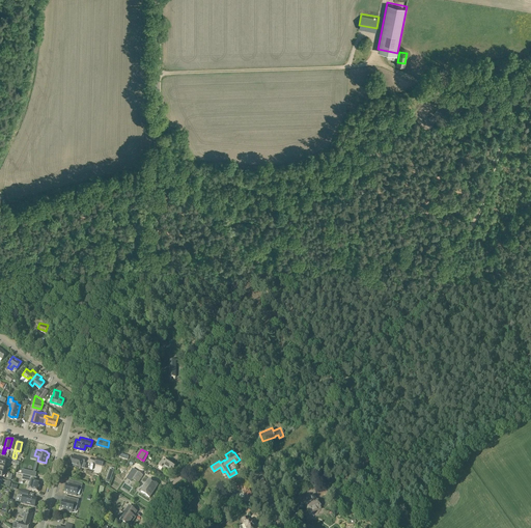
[(70,462),(81,466),(82,460),(84,461),(86,455),(78,453),(78,455),(72,453),(70,462)]
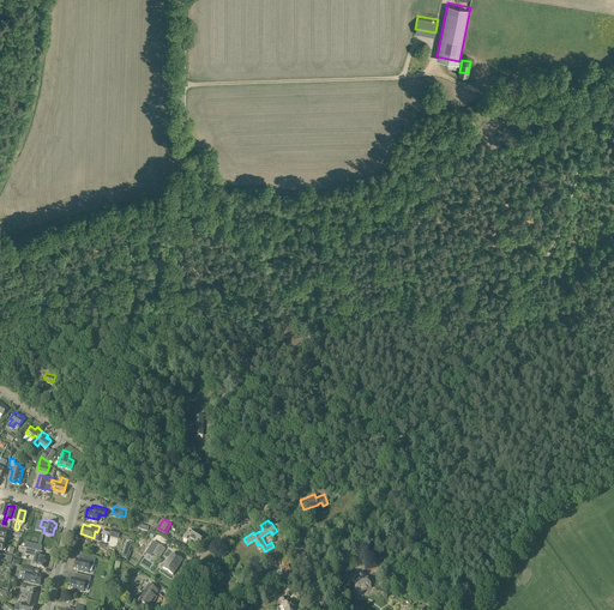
[(0,529),(0,535),(5,537),(6,533),(10,535),(11,527),(2,525),(1,529),(0,529)]
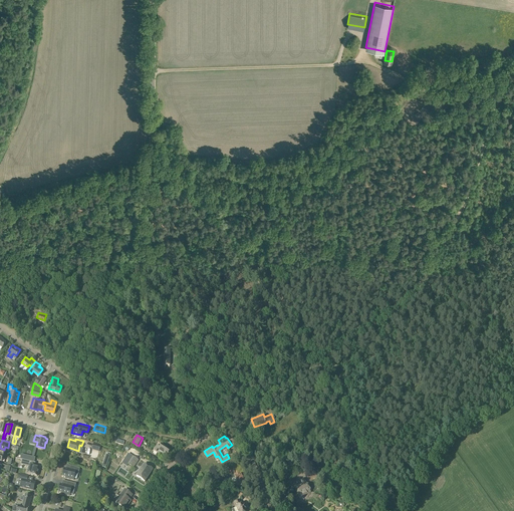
[(91,447),(99,449),(100,443),(93,441),(91,447)]
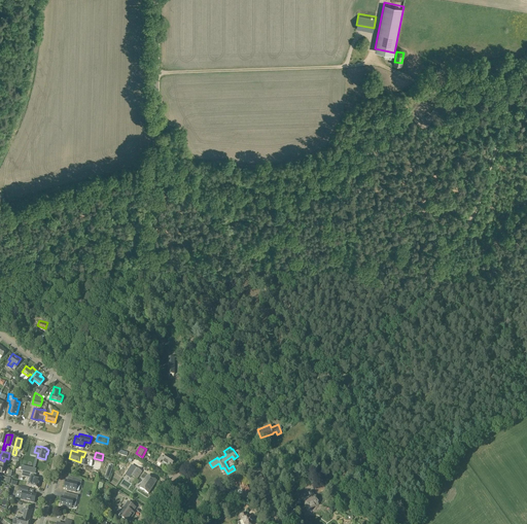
[(16,467),(23,467),(23,462),(29,463),(30,454),(22,453),(21,462),(16,462),(16,467)]
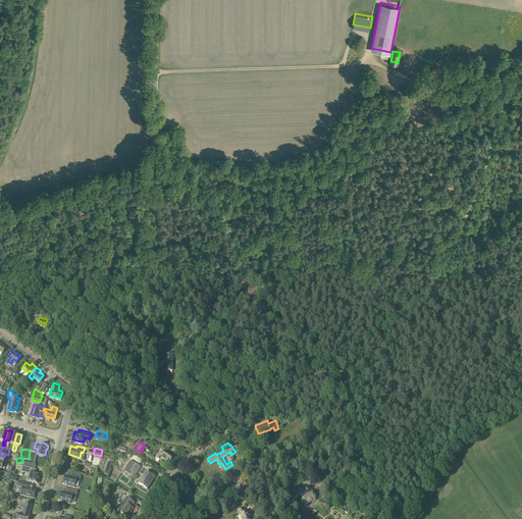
[(156,455),(166,461),(169,457),(170,458),(173,454),(164,449),(162,453),(159,451),(156,455)]
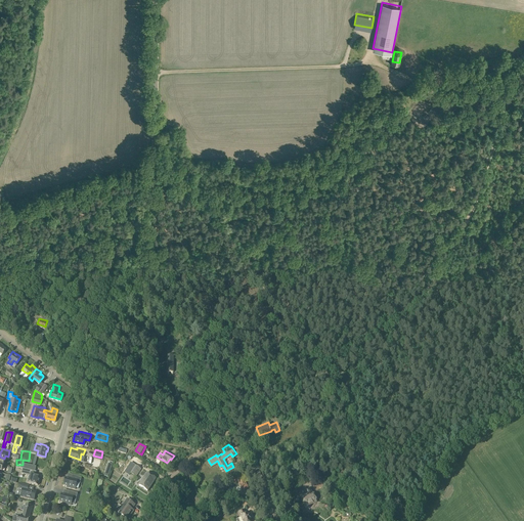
[(127,468),(136,475),(141,467),(132,461),(127,468)]
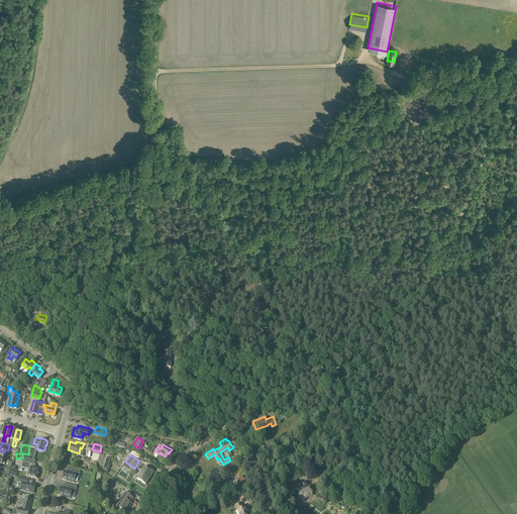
[(30,475),(37,477),(39,469),(34,467),(35,463),(34,463),(25,460),(22,459),(21,466),(29,468),(28,470),(27,474),(30,475)]
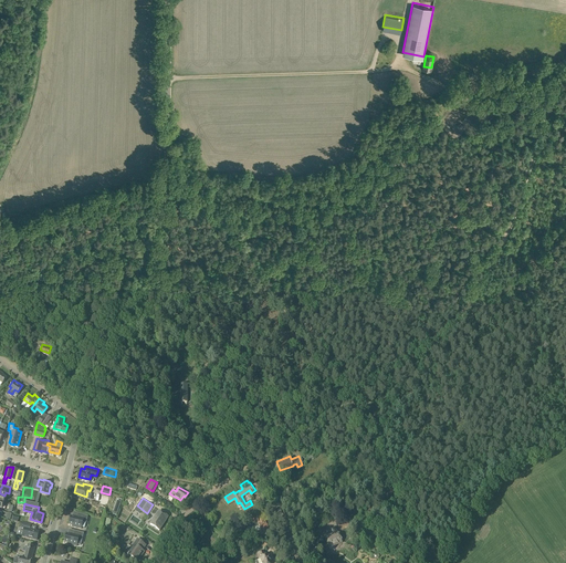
[(150,522),(159,528),(168,514),(159,508),(150,522)]
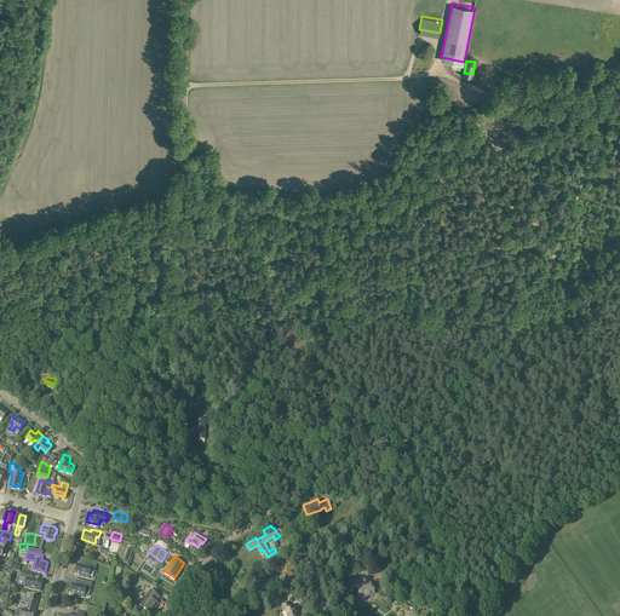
[(79,574),(89,576),(91,568),(95,569),(96,562),(86,559),(85,564),(78,562),(75,571),(79,571),(79,574)]
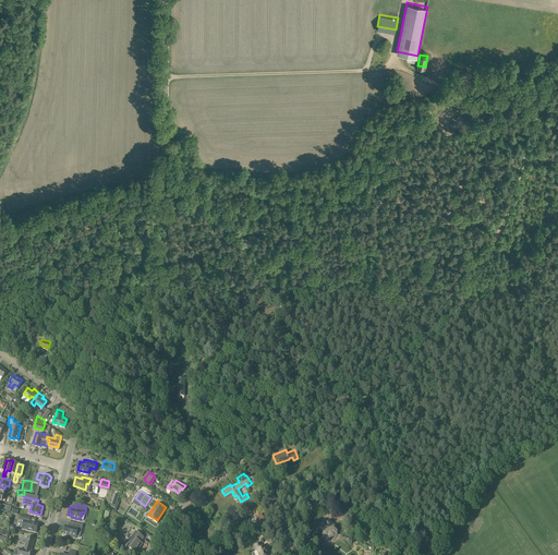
[(258,521),(259,525),(266,522),(265,519),(261,508),(261,507),(261,505),(259,506),(258,505),(250,509),(251,513),(254,511),(255,516),(252,517),(251,518),(252,520),(254,521),(257,520),(258,522),(258,521)]
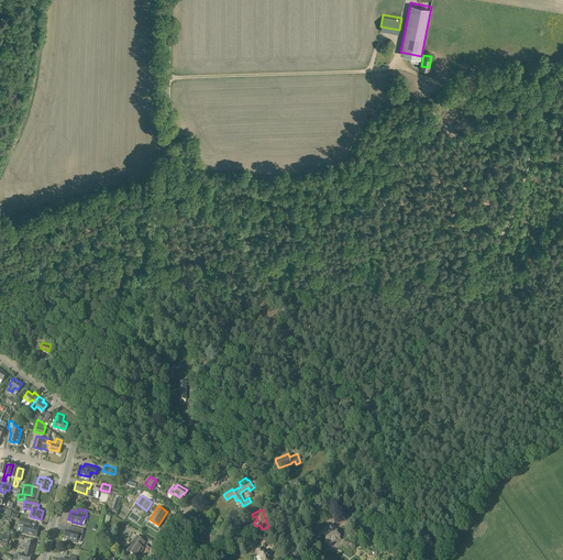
[(353,523),(359,520),(355,514),(357,513),(355,509),(344,514),(345,518),(350,516),(353,523)]
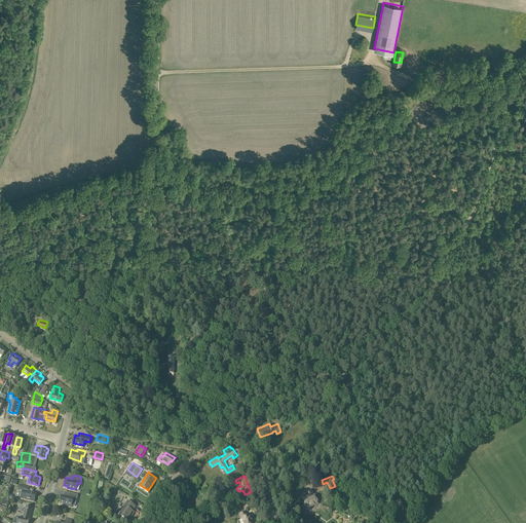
[(95,486),(102,488),(104,480),(97,478),(95,486)]
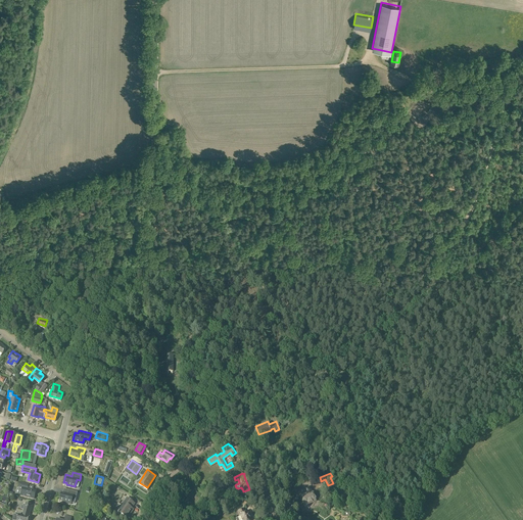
[(20,493),(34,497),(36,488),(28,486),(29,483),(20,481),(19,484),(22,485),(20,493)]
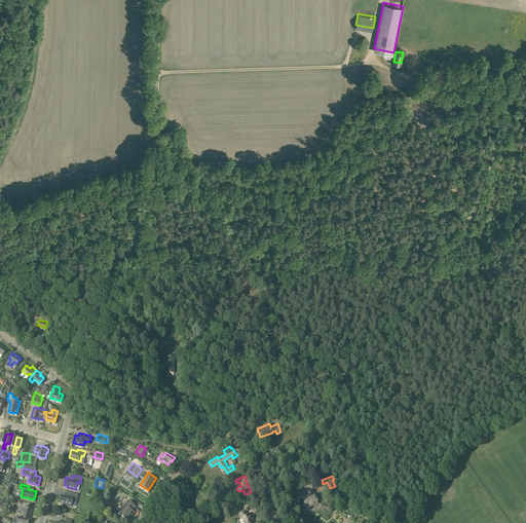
[(302,496),(306,507),(311,505),(317,501),(313,491),(311,487),(307,489),(309,493),(302,496)]
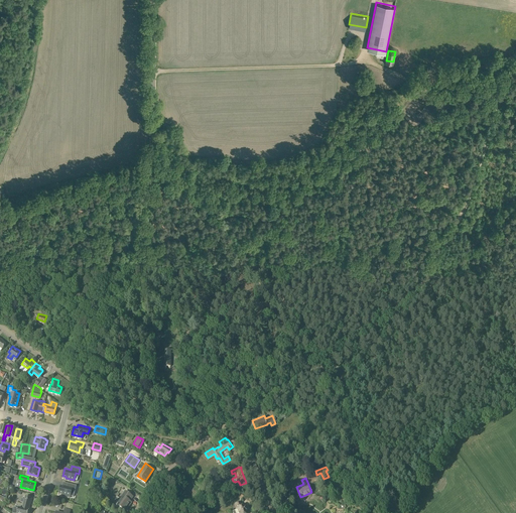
[(61,493),(71,495),(72,489),(75,490),(77,484),(68,482),(67,486),(60,484),(58,491),(61,492),(61,493)]
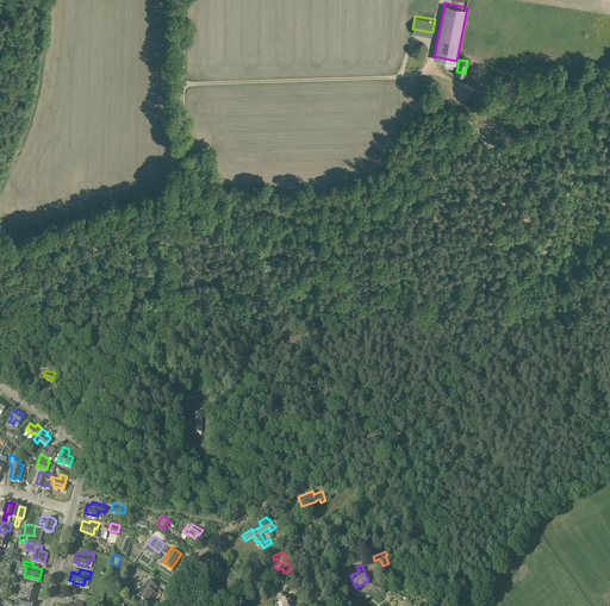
[(138,593),(149,600),(155,591),(153,589),(156,585),(148,579),(138,593)]
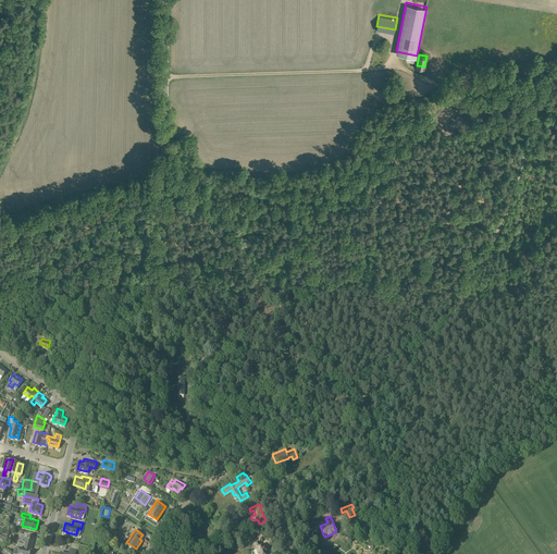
[(17,553),(20,553),(29,553),(32,549),(35,536),(27,533),(24,546),(20,545),(14,544),(13,552),(17,553)]
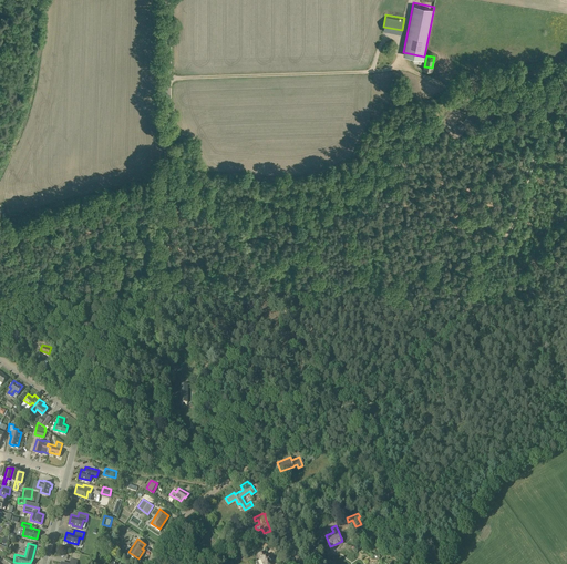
[(194,550),(203,555),(207,550),(198,543),(194,550)]
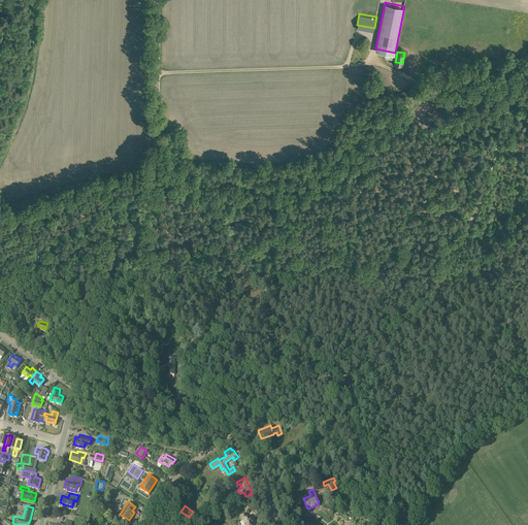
[(245,523),(245,524),(250,524),(254,524),(253,521),(250,514),(248,515),(245,512),(240,514),(242,517),(242,516),(243,519),(240,520),(242,524),(245,523)]
